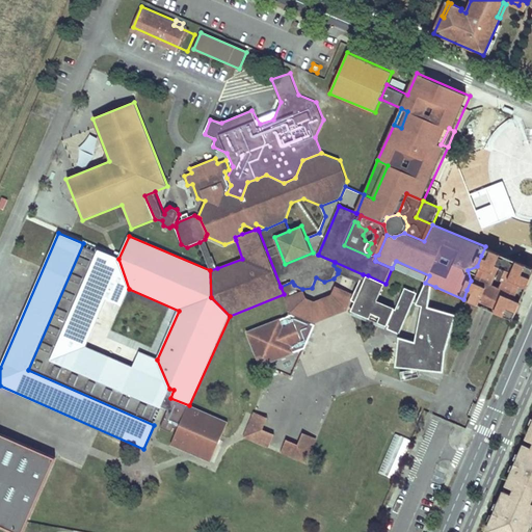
[(205,239),(200,242),(210,270),(217,268),(213,256),(211,256),(205,239)]
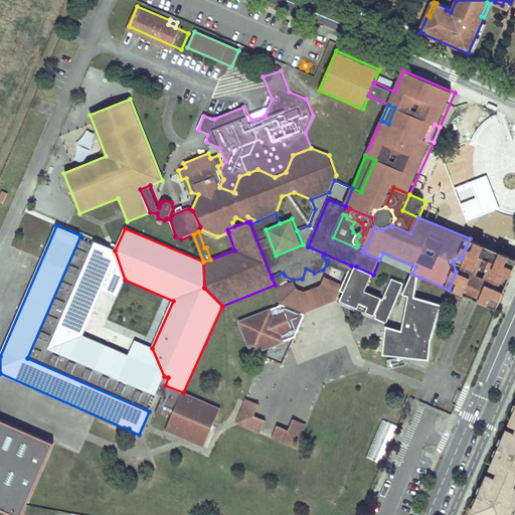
[(96,242),(80,235),(27,358),(149,411),(156,394),(50,350),(96,242)]
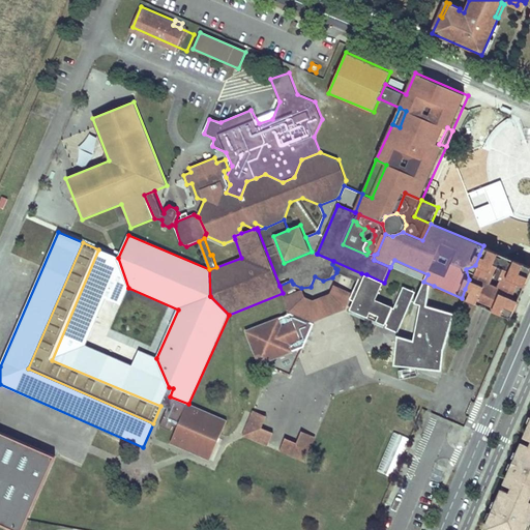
[(483,245),(479,255),(489,259),(493,249),(483,245)]
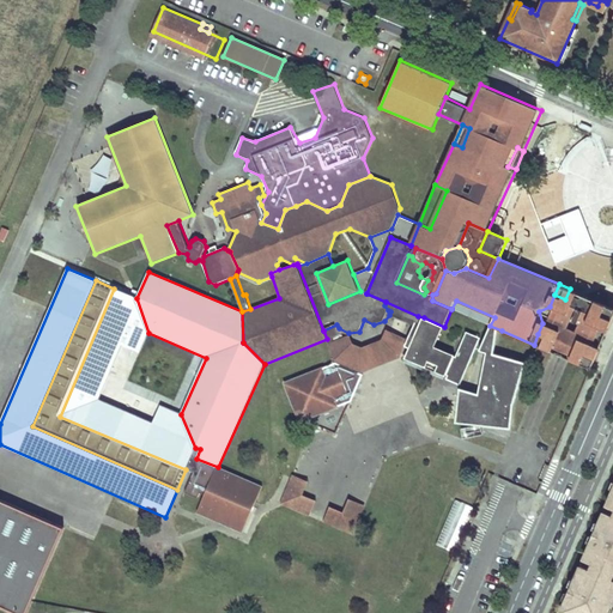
[(137,298),(114,289),(60,417),(186,469),(195,448),(181,414),(161,405),(155,423),(99,399),(123,345),(140,352),(149,333),(137,298)]
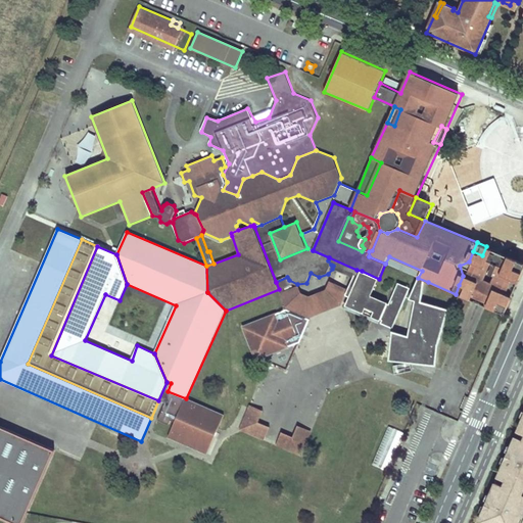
[(473,251),(469,262),(475,264),(488,270),(491,262),(496,250),(486,246),(482,255),(473,251)]
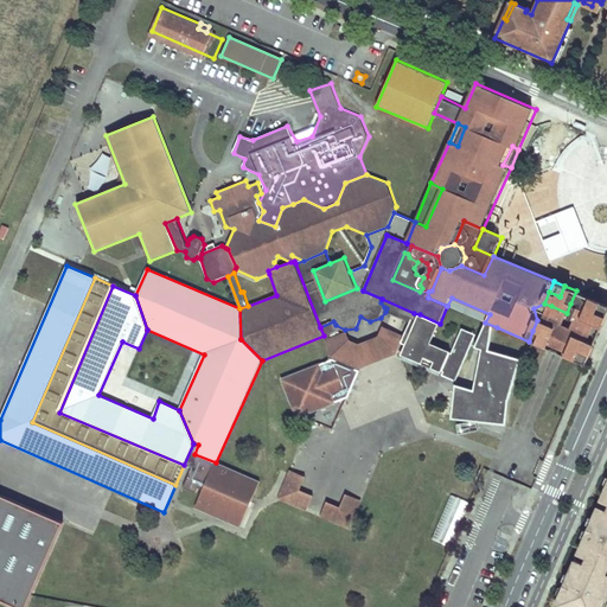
[(452,298),(447,306),(485,323),(490,314),(452,298)]
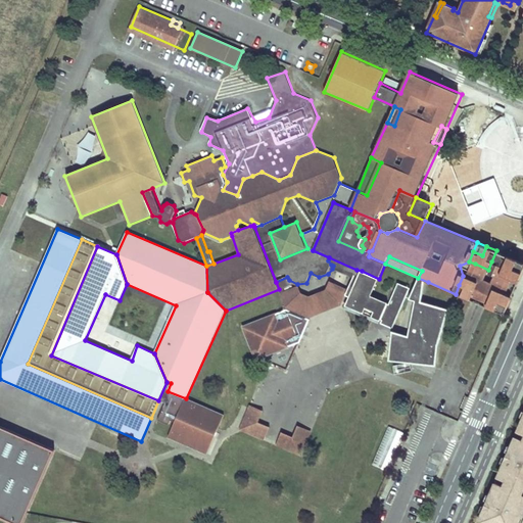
[(328,260),(331,265),(333,266),(332,269),(353,278),(357,270),(329,257),(328,260)]
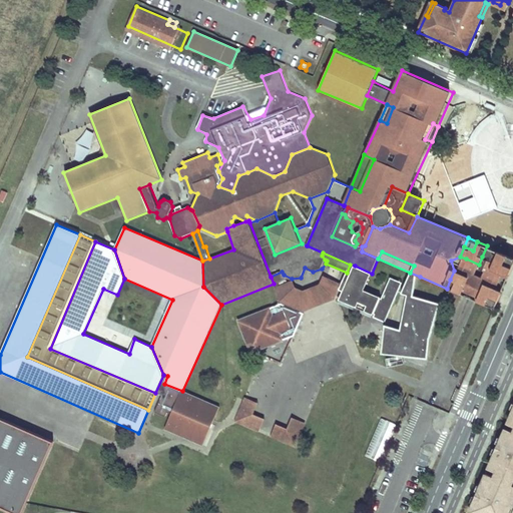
[(512,257),(501,252),(497,263),(493,271),(506,277),(512,279),(512,278),(512,267),(509,266),(512,257)]
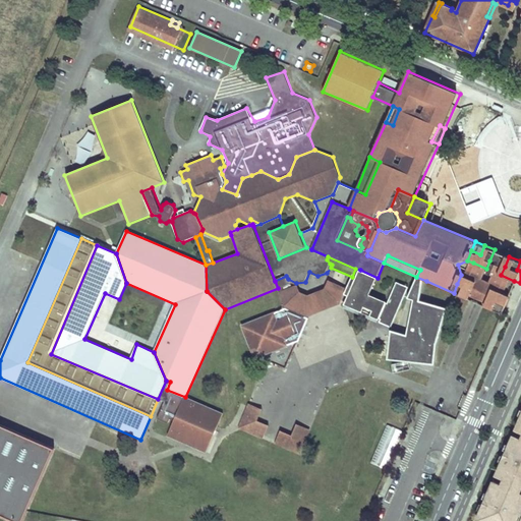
[(486,269),(473,263),(467,277),(481,283),(474,297),(489,303),(496,289),(508,294),(514,281),(501,275),(505,267),(489,261),(486,269)]
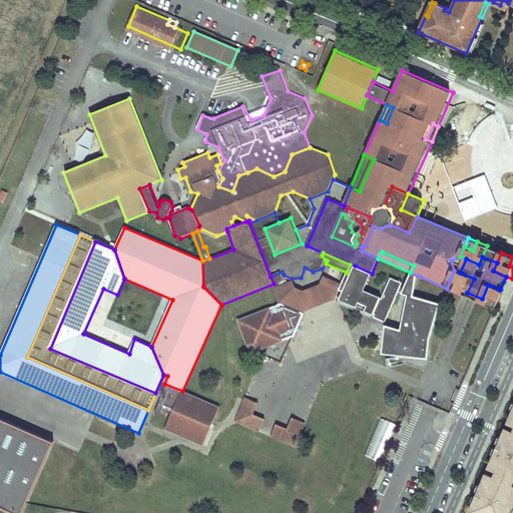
[(355,266),(350,265),(347,273),(343,284),(340,290),(344,291),(355,266)]
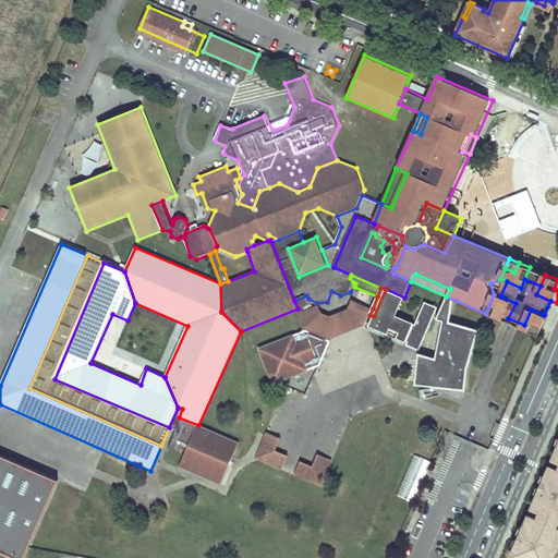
[(404,298),(386,289),(374,316),(370,327),(389,335),(391,329),(400,334),(397,339),(405,342),(405,341),(414,323),(397,315),(404,298)]
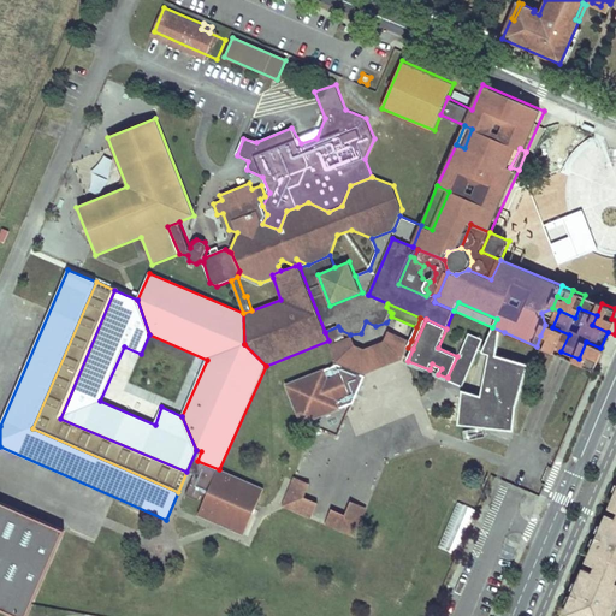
[(552,327),(545,325),(540,336),(551,341),(546,350),(560,356),(561,351),(569,335),(552,327)]
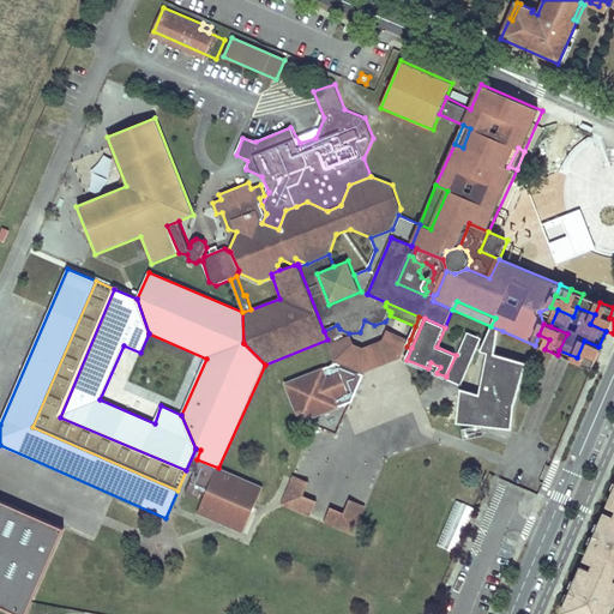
[(336,362),(363,374),(402,359),(407,347),(410,339),(389,330),(383,341),(363,348),(354,344),(349,333),(339,329),(337,325),(324,331),(327,339),(336,362)]
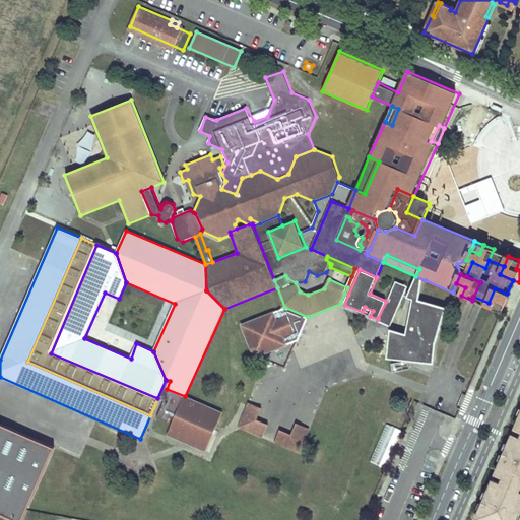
[(426,280),(415,276),(407,298),(413,300),(406,334),(390,329),(387,358),(435,361),(436,345),(448,306),(420,298),(423,287),(426,280)]
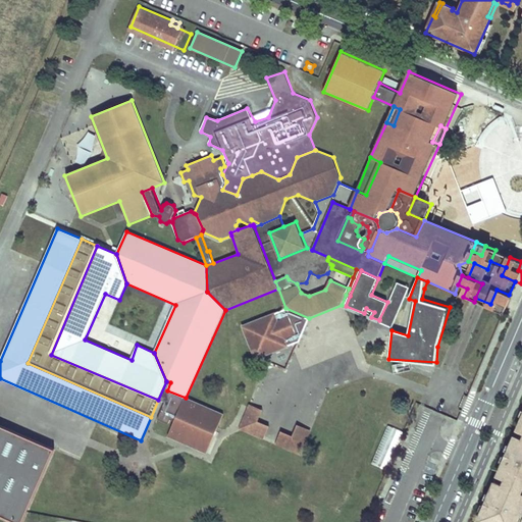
[(467,289),(458,284),(455,294),(463,297),(467,289)]
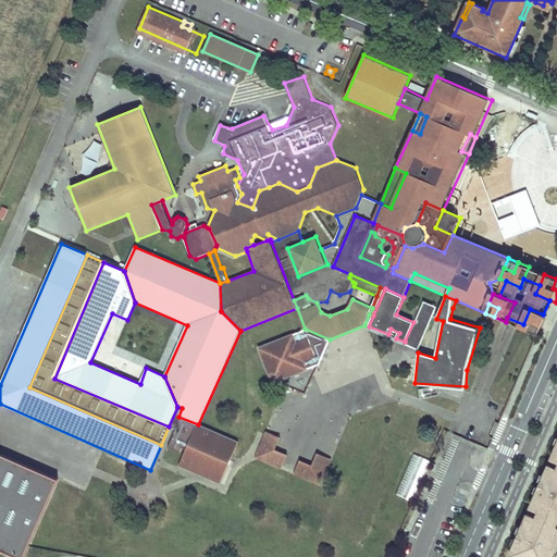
[(543,314),(530,309),(523,324),(521,329),(533,334),(537,324),(546,329),(551,318),(543,314)]
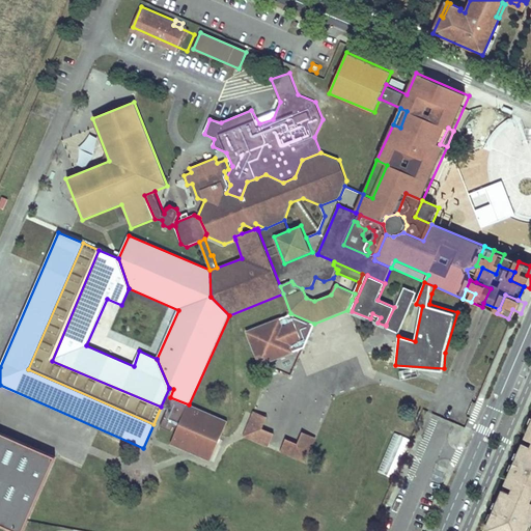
[(290,313),(246,332),(259,366),(304,348),(314,324),(290,313)]
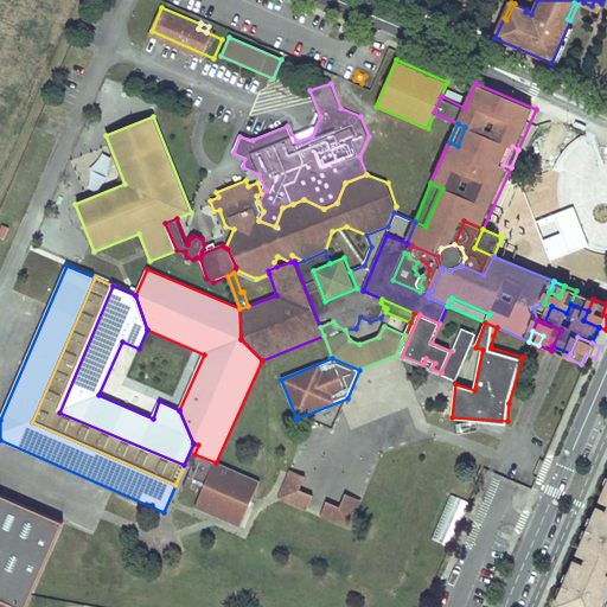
[(435,439),(429,455),(443,461),(449,443),(435,439)]
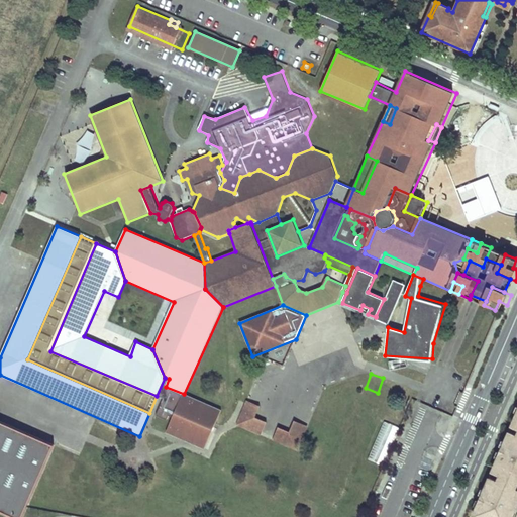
[(165,378),(157,396),(164,399),(157,416),(168,420),(170,415),(174,417),(184,394),(166,387),(169,379),(165,378)]
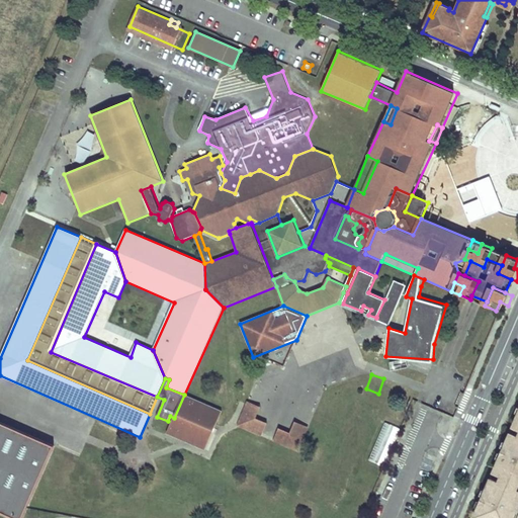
[(223,411),(184,395),(174,418),(167,434),(205,450),(223,411)]
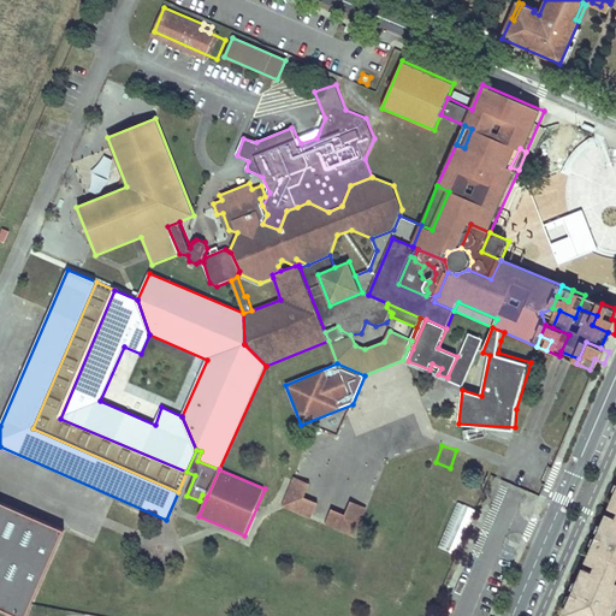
[(296,478),(284,505),(312,517),(318,503),(304,498),(309,484),(296,478)]
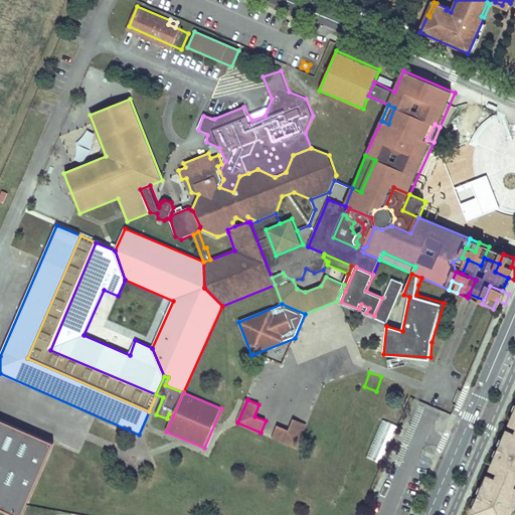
[(514,412),(510,425),(514,427),(514,432),(514,435),(507,432),(491,469),(498,472),(495,479),(488,476),(471,514),(473,514),(509,514),(514,503),(514,488),(512,487),(514,480),(514,412)]
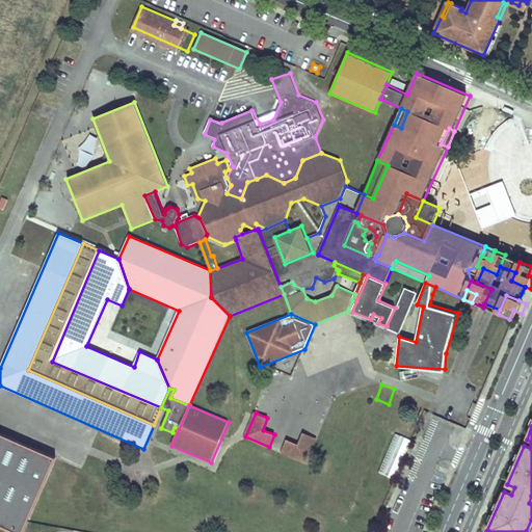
[(287,440),(282,452),(306,462),(315,439),(302,433),(297,445),(287,440)]
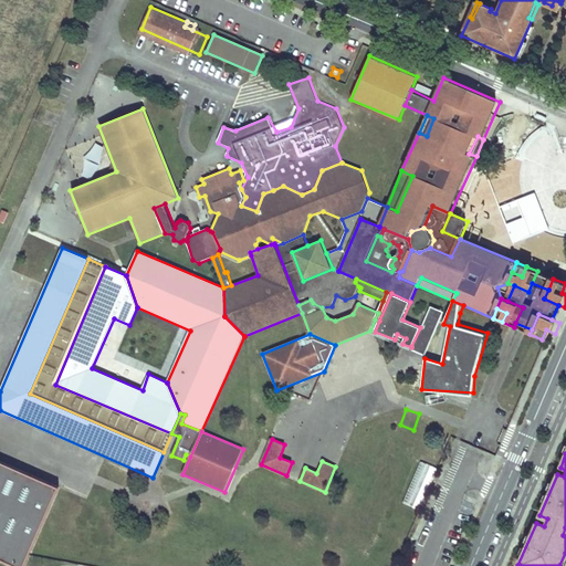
[(422,509),(435,467),(418,461),(405,504),(422,509)]
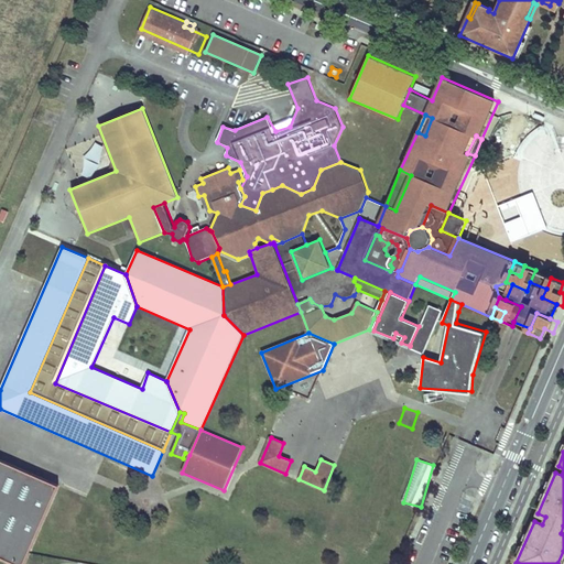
[(0,552),(25,563),(58,487),(0,462),(0,552)]
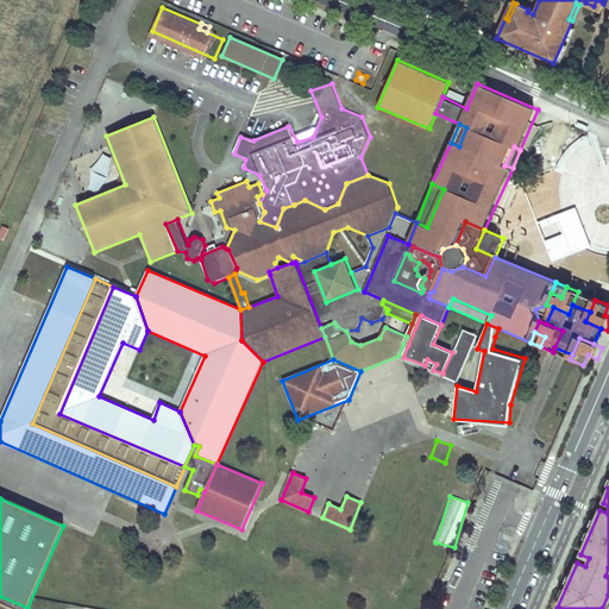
[(104,552),(107,534),(100,532),(95,550),(104,552)]
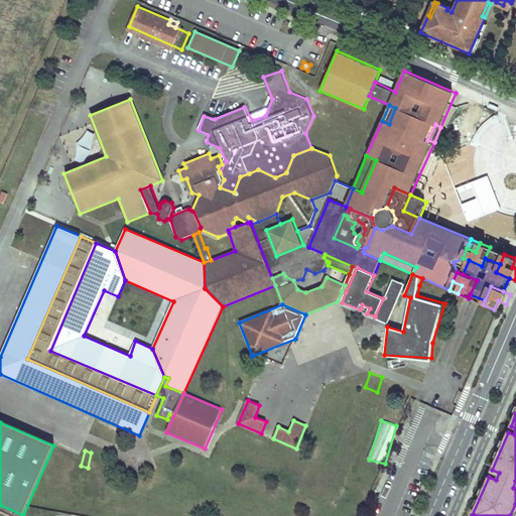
[(98,492),(101,480),(90,477),(87,488),(98,492)]
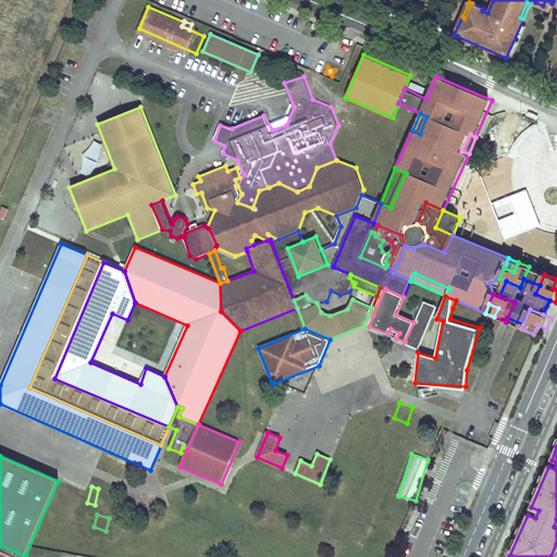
[(106,539),(108,531),(91,528),(90,535),(106,539)]
